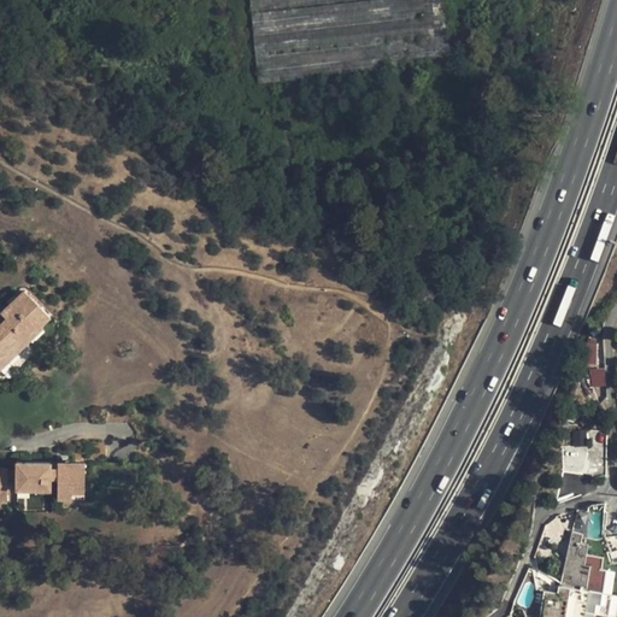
[(251,0),(252,11),(348,0),(251,0)]
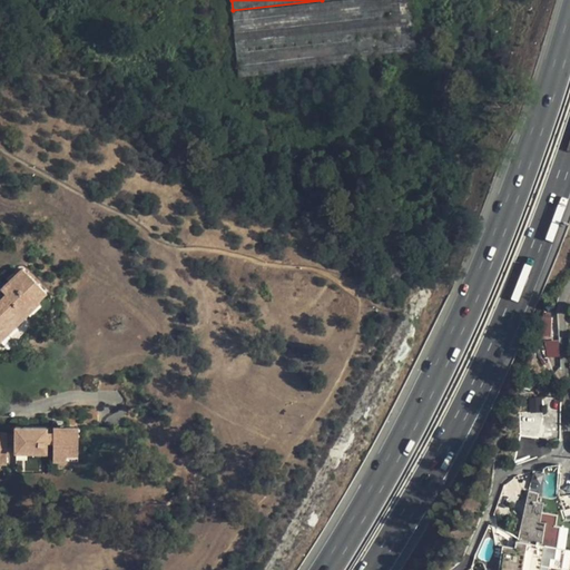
[(46,292),(22,267),(0,288),(3,292),(0,294),(0,301),(2,304),(0,306),(0,333),(11,324),(13,326),(25,316),(21,313),(36,298),(38,300),(46,292)]
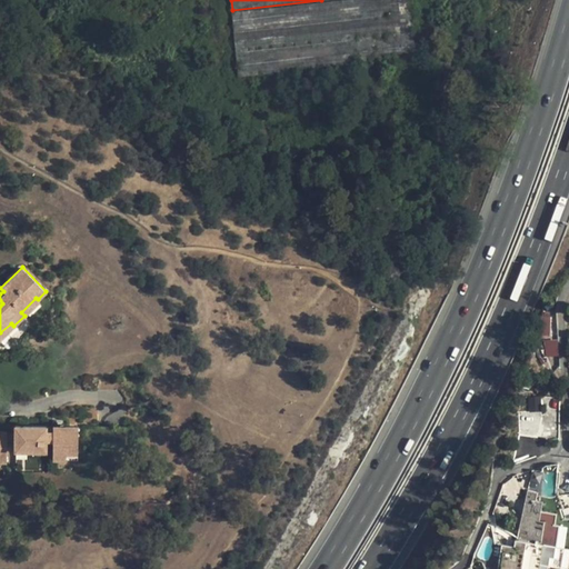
[(36,298),(21,312),(25,316),(26,316),(40,301),(38,299),(36,298)]
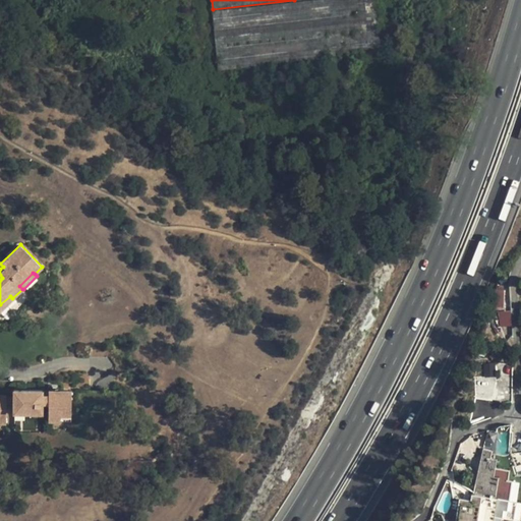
[(511,326),(511,310),(505,310),(504,286),(496,286),(497,327),(511,326)]
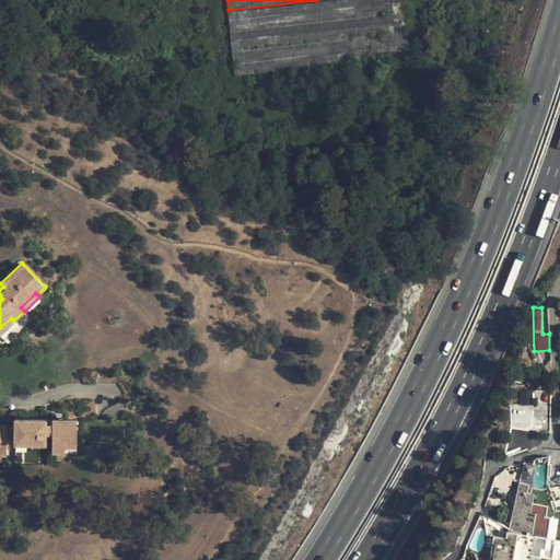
[(11,318),(0,327),(0,335),(14,322),(13,321),(11,318)]
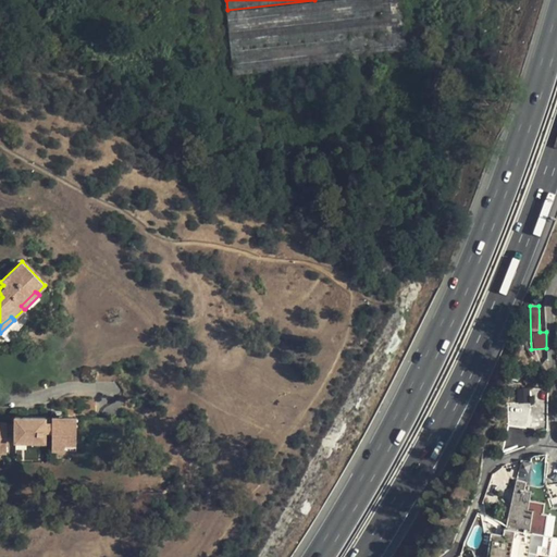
[(14,418),(15,425),(15,432),(15,442),(45,442),(45,432),(51,432),(51,449),(65,449),(65,445),(76,445),(76,461),(130,462),(131,419),(51,418),(51,419),(51,423),(45,423),(45,419),(45,418),(14,418)]
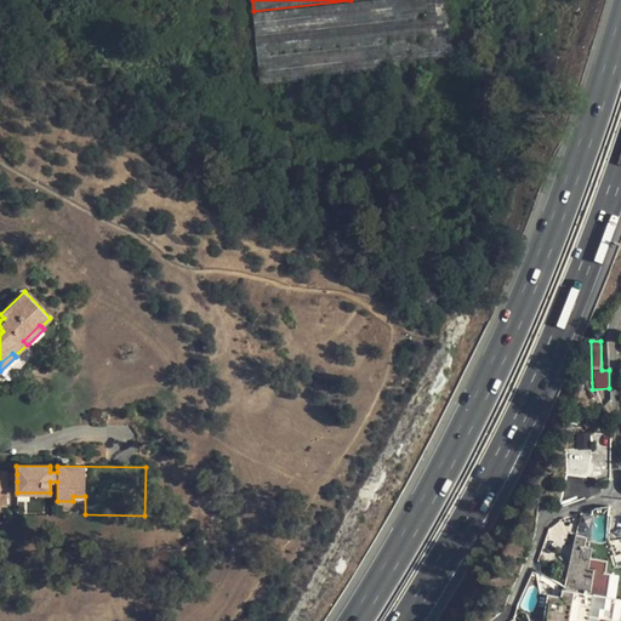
[(598,594),(600,582),(613,585),(615,568),(611,554),(615,553),(613,541),(597,542),(587,540),(587,537),(582,536),(575,545),(567,590),(559,620),(603,620),(600,616),(603,616),(607,597),(598,594)]
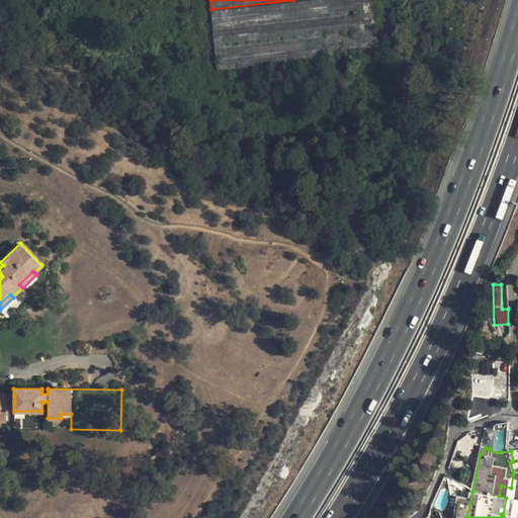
[(466,517),(472,492),(470,492),(469,497),(458,496),(453,517),(466,517)]
